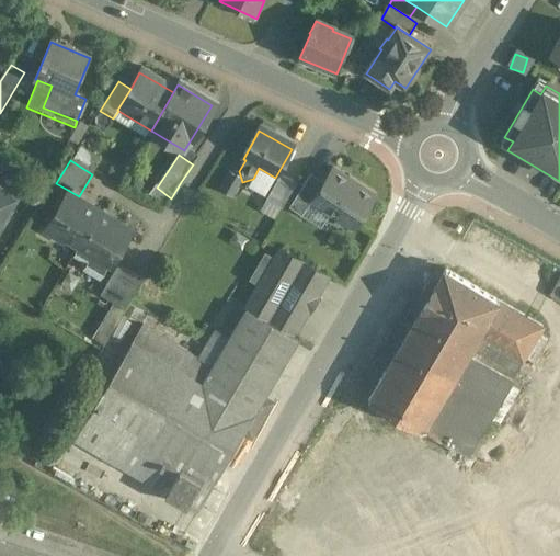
[(373,200),(332,172),(322,186),(311,203),(353,230),(373,200)]
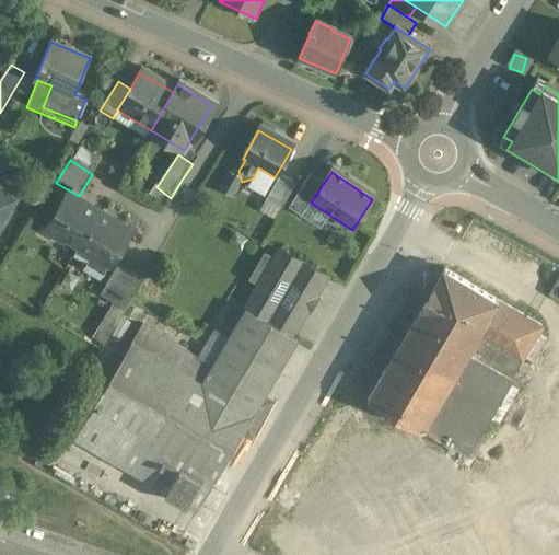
[(241,183),(228,176),(218,194),(230,200),(241,183)]
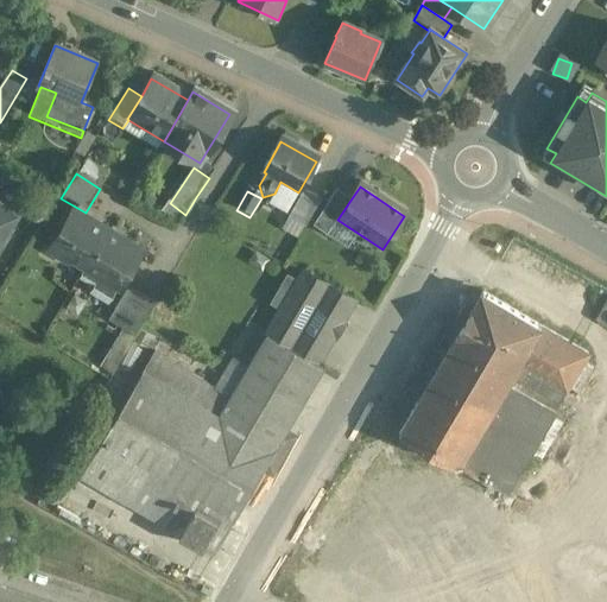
[(336,192),(313,228),(326,238),(337,220),(349,202),(336,192)]
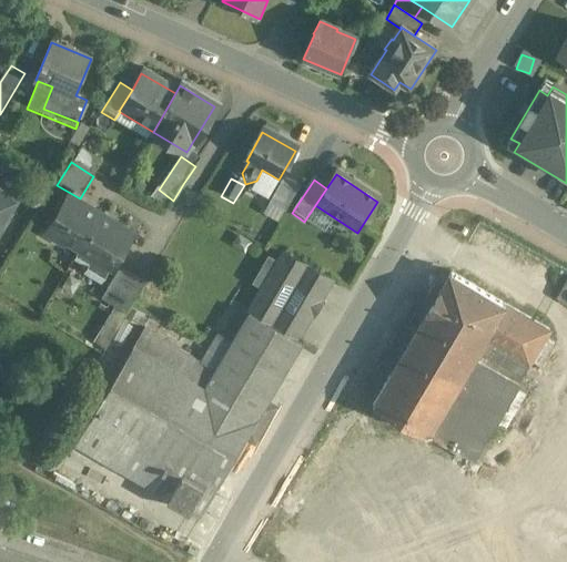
[(297,190),(283,182),(270,205),(284,213),(297,190)]
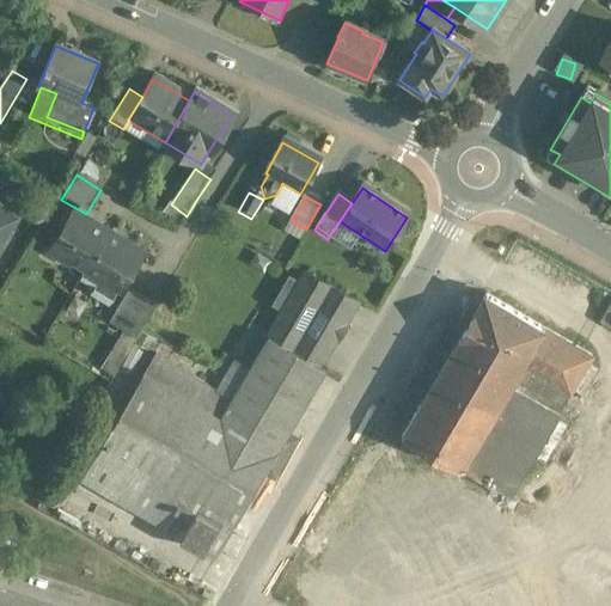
[(187,216),(171,204),(159,221),(176,232),(187,216)]
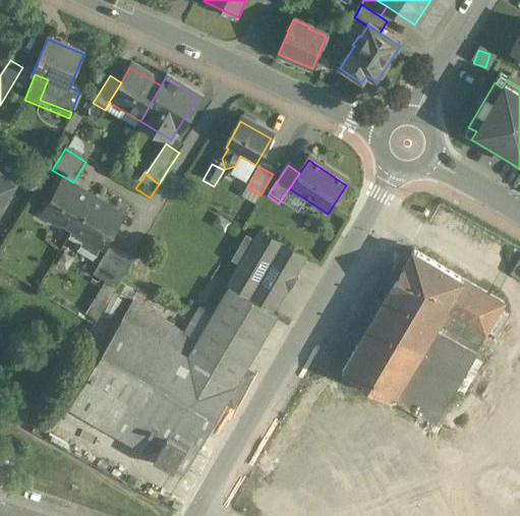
[(0,211),(2,208),(0,206),(0,203),(9,187),(0,181),(0,211)]
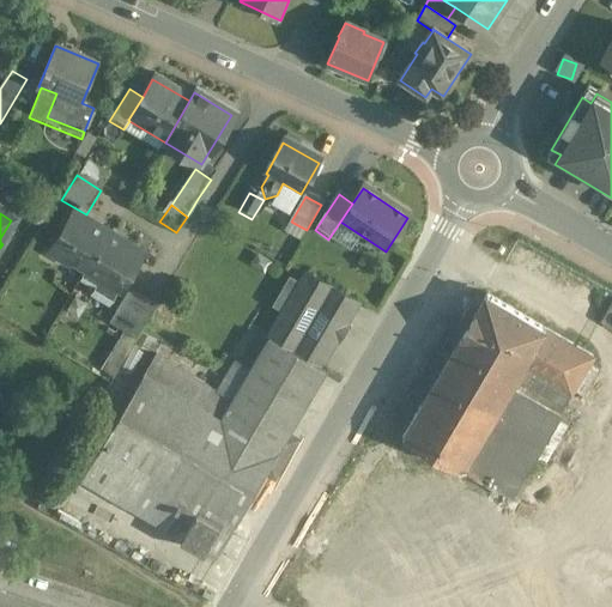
[(108,236),(73,216),(47,258),(62,268),(72,266),(85,273),(108,236)]
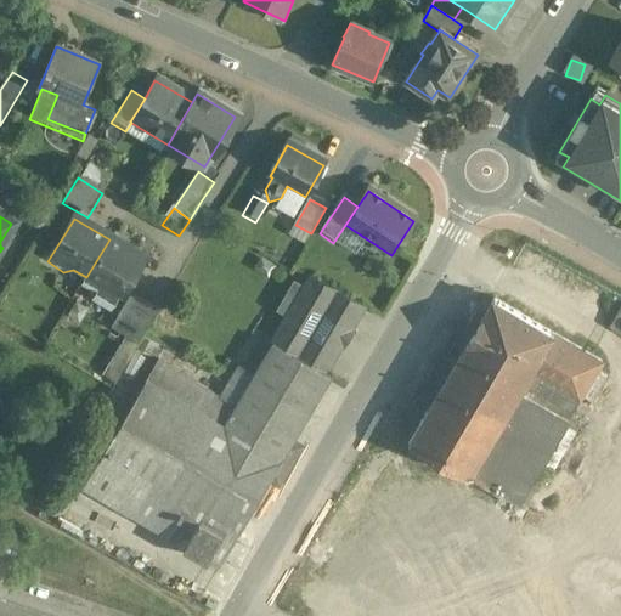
[(145,261),(109,239),(86,277),(122,299),(145,261)]
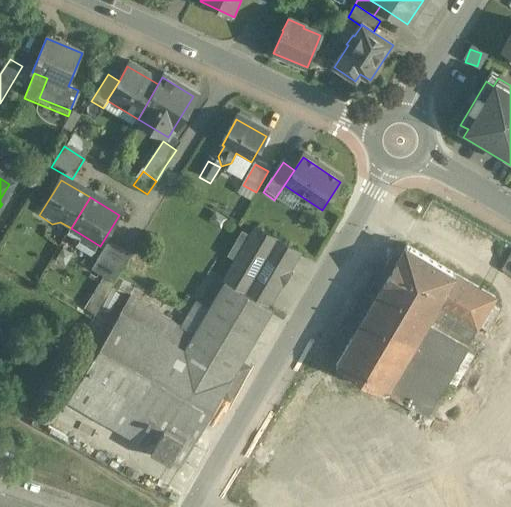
[(275,245),(254,232),(223,285),(265,309),(279,286),(281,285),(286,277),(285,274),(293,261),(273,249),(275,245)]
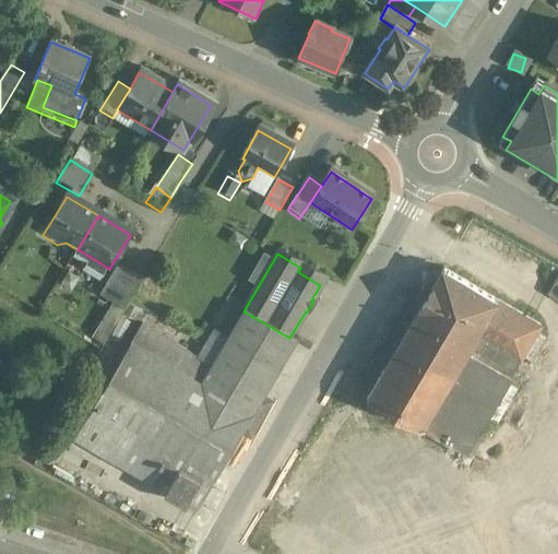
[(141,282),(116,268),(98,297),(123,313),(141,282)]
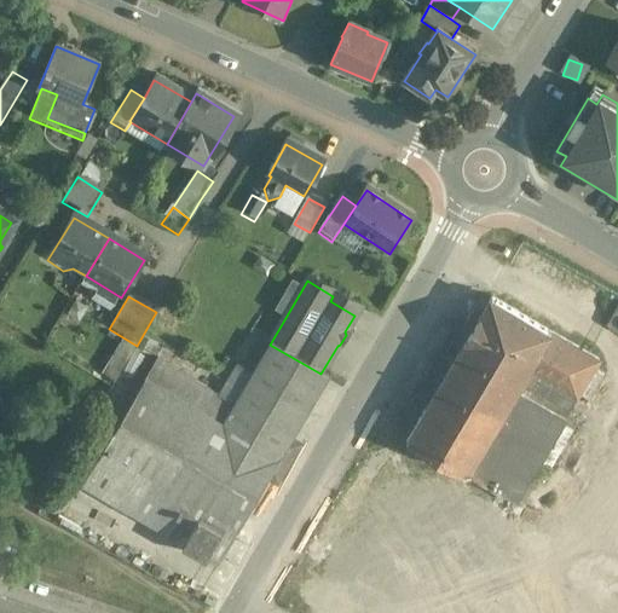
[(472,334),(406,444),(466,479),(515,394),(527,374),(576,402),(598,365),(490,301),(484,312),(475,307),(463,329),(472,334)]
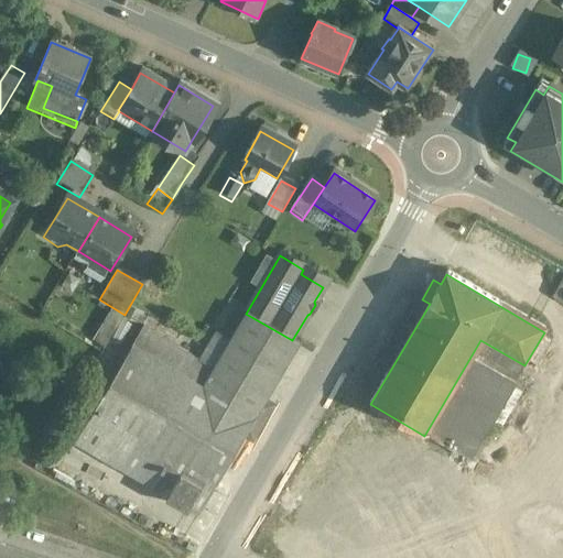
[(215,335),(198,363),(141,330),(98,404),(78,439),(74,447),(197,518),(244,439),(251,444),(270,413),(262,408),(300,345),(292,340),(246,314),(229,343),(215,335)]
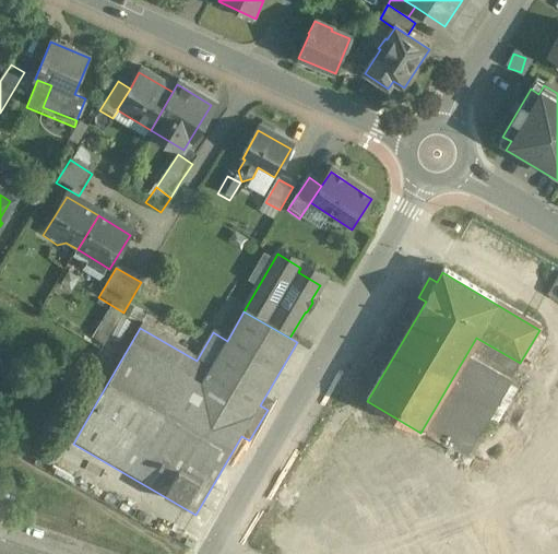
[(520,363),(476,338),(465,356),(509,381),(520,363)]
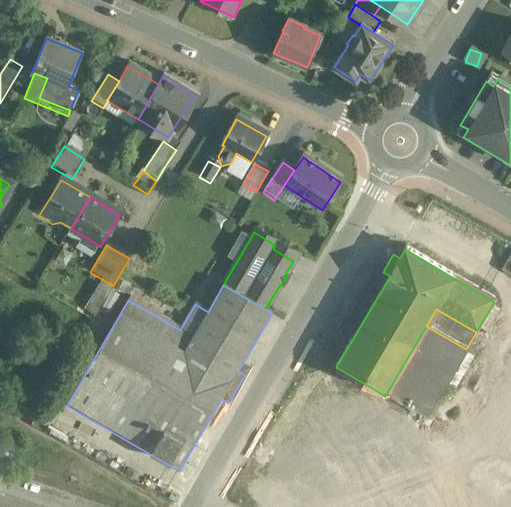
[(466,349),(426,326),(385,396),(398,403),(399,403),(426,419),(426,418),(467,349),(466,349)]
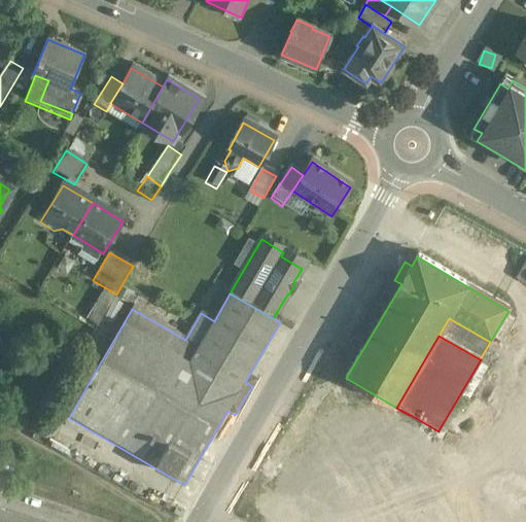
[(74,368),(56,401),(73,411),(92,378),(74,368)]
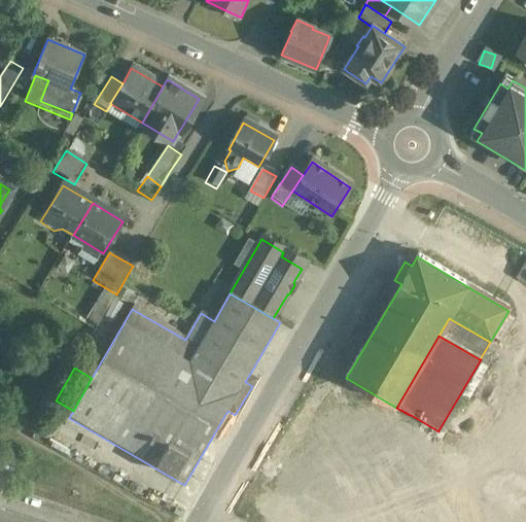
[(9,484),(0,480),(0,493),(5,495),(9,484)]
